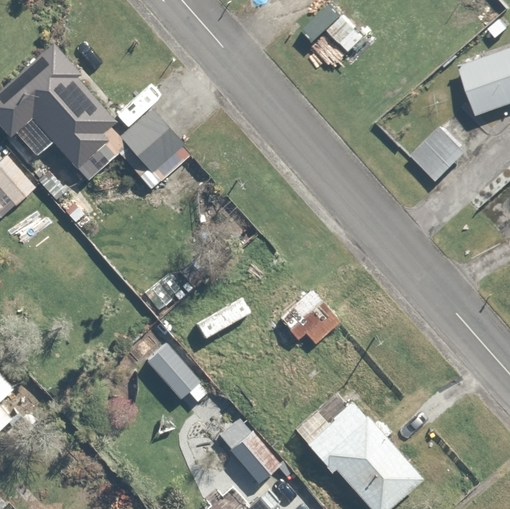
[(52,40),(0,81),(0,131),(4,137),(11,132),(28,153),(48,136),(85,182),(121,152),(144,181),(185,148),(151,107),(119,134),(73,78),(79,73),(52,40)]
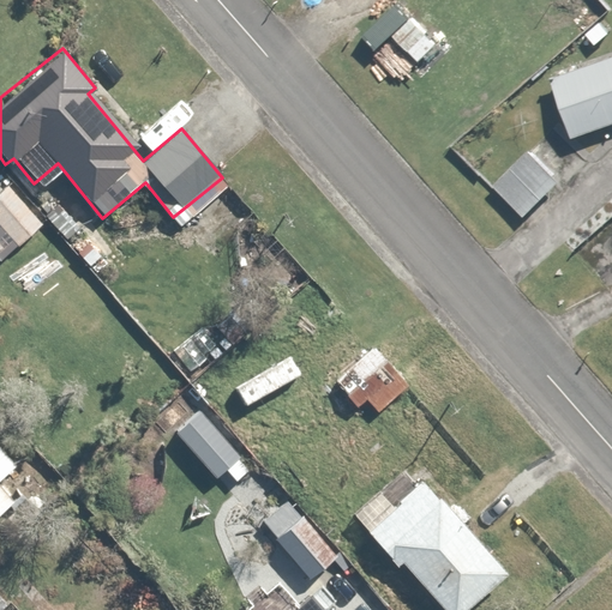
[(611,58),(549,78),(569,140),(611,127),(611,58)]
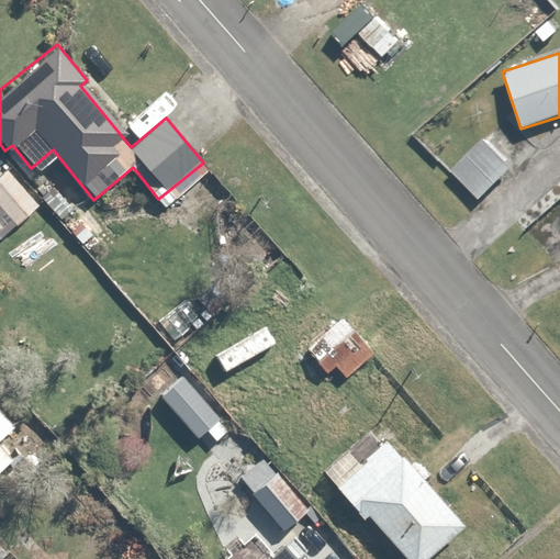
[(482,137),(449,170),(480,202),(514,170),(482,137)]
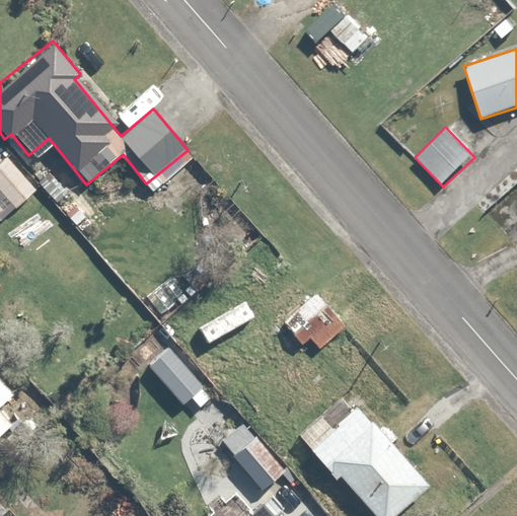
[(0,217),(1,218),(39,183),(10,152),(0,161),(0,217)]
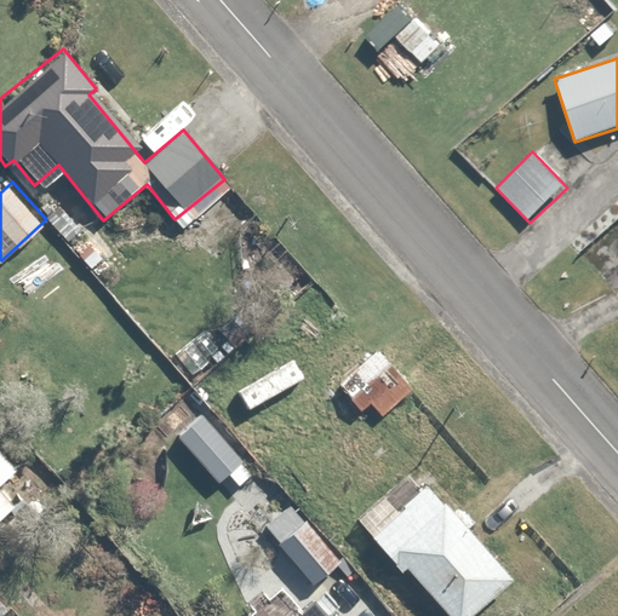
[(230,303),(207,327),(233,350),(256,327),(230,303)]
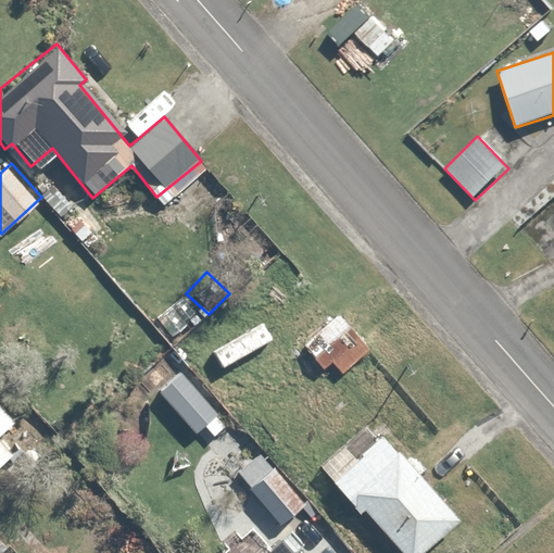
[(373,349),(338,311),(300,346),(323,371),(334,361),(344,373),(373,349)]
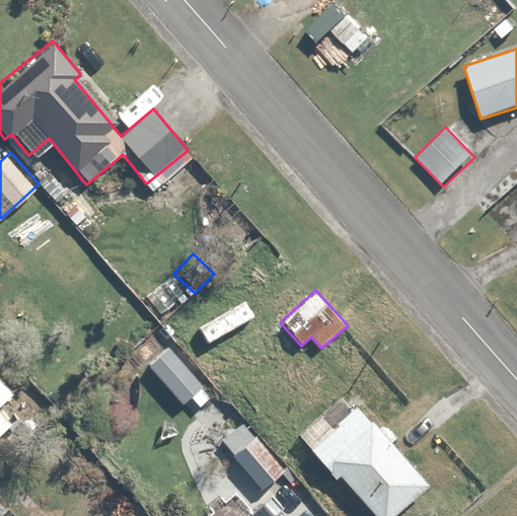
[(169,346),(147,365),(182,407),(205,387),(169,346)]
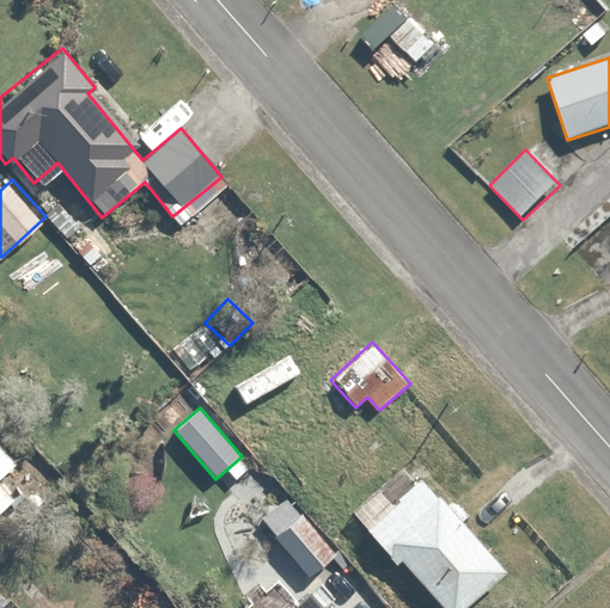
[(0,501),(10,493),(0,481),(0,476),(16,464),(0,444),(0,501)]
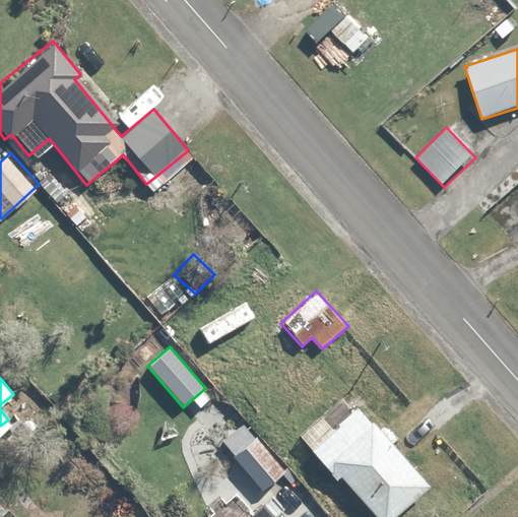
[(393,516),(429,485),(354,405),(332,427),(320,414),(296,439),(333,480),(336,477),(373,516),(393,516)]
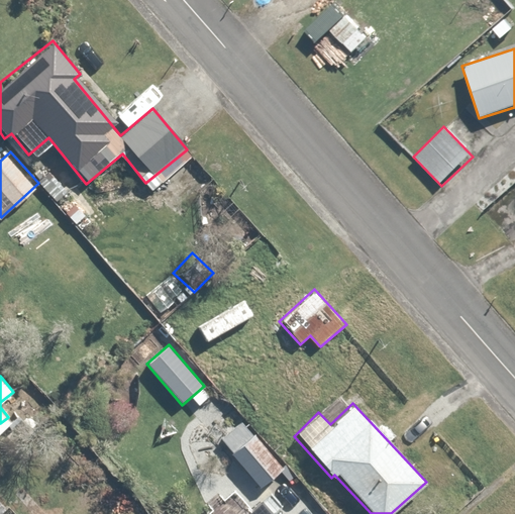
[(240,489),(209,513),(274,513),(270,508),(264,513),(260,513),(240,489)]
